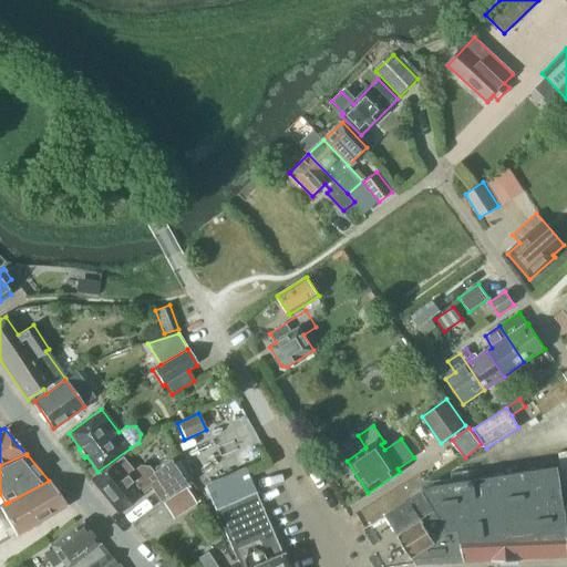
[(138,465),(131,471),(122,457),(90,480),(117,514),(150,487),(160,502),(186,485),(168,461),(153,472),(148,465),(138,465)]
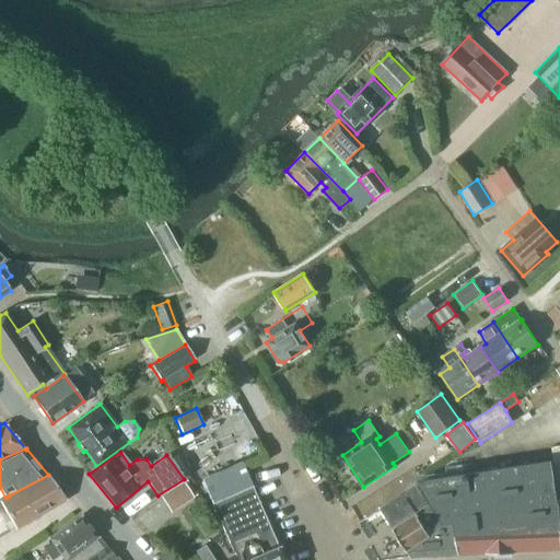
[(559,502),(558,503),(551,461),(427,480),(427,479),(381,509),(394,529),(407,550),(411,559),(458,555),(486,553),(486,555),(515,553),(515,552),(559,550),(559,502)]
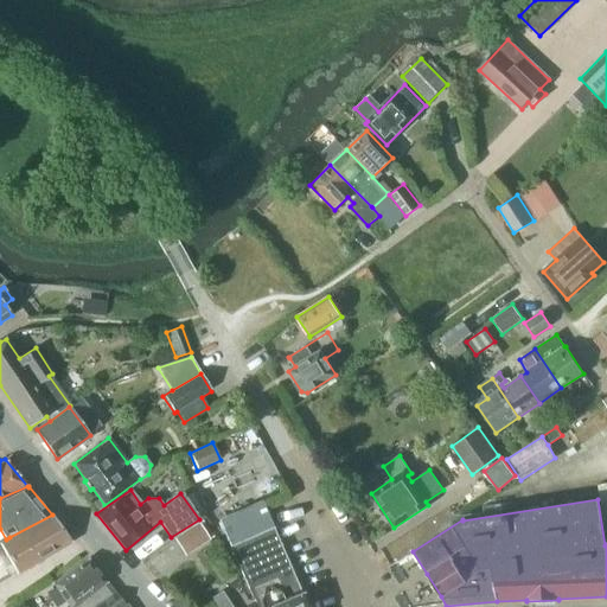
[(293,573),(273,526),(263,504),(221,523),(230,545),(250,594),(257,606),(306,606),(292,573),(293,573)]
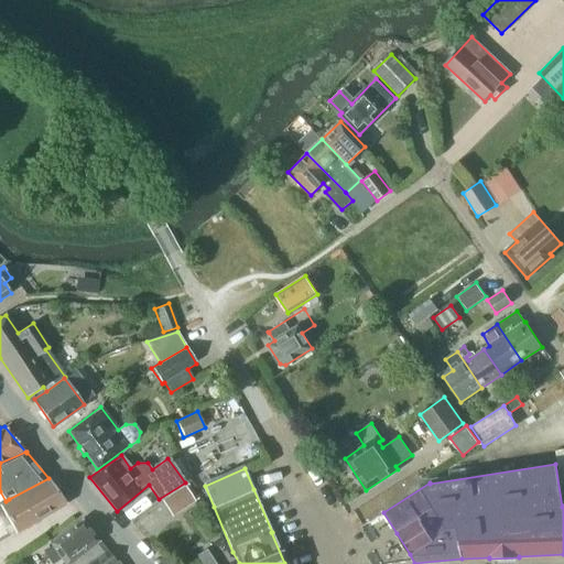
[(49,478),(9,499),(6,501),(0,503),(0,506),(15,533),(66,503),(49,478)]
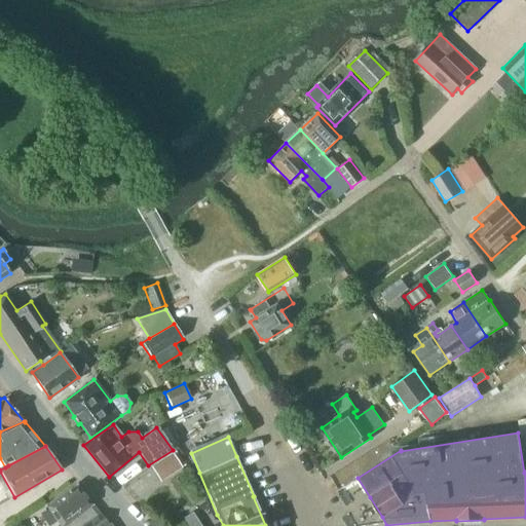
[(182,467),(172,452),(150,466),(160,482),(182,467)]
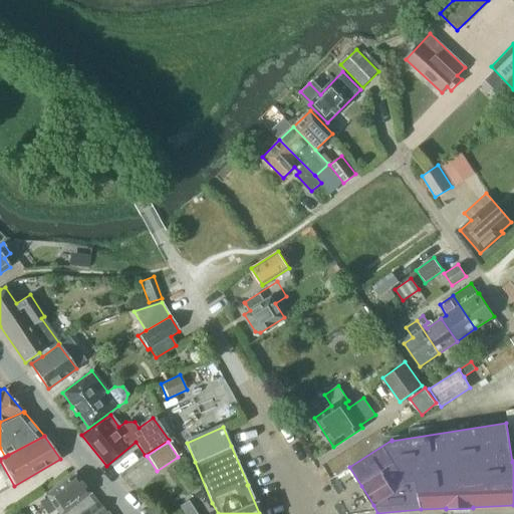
[(91,504),(96,500),(74,473),(45,494),(58,512),(55,513),(75,513),(91,503),(91,504)]
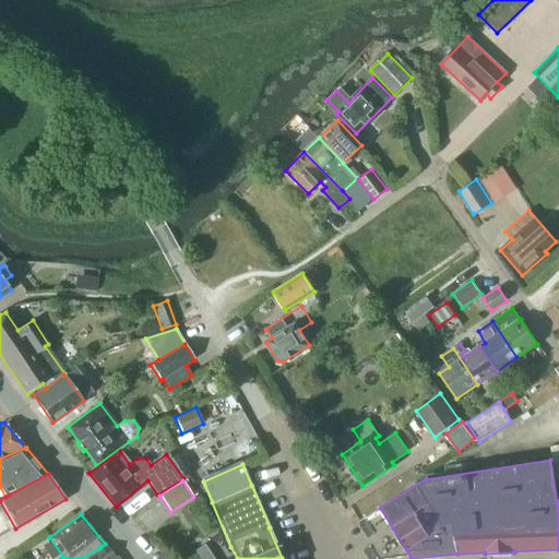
[(114,558),(116,558),(106,544),(88,558),(114,558)]
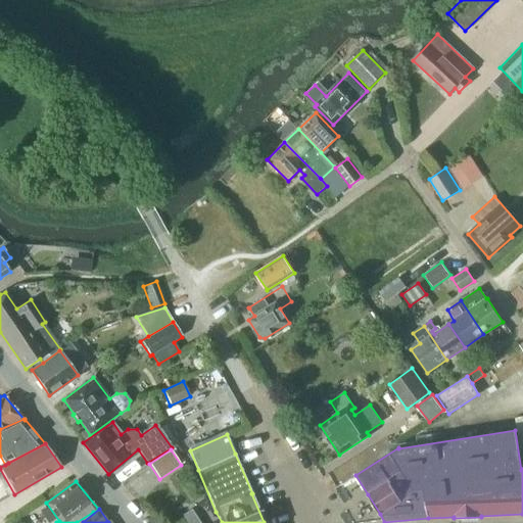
[(221,522),(219,520),(214,522),(198,522),(191,510),(183,515),(187,522),(221,522)]
